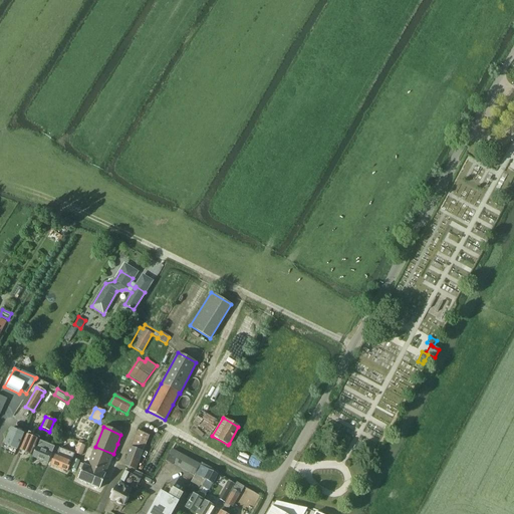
[(17,449),(23,434),(11,429),(4,444),(16,450),(17,449)]
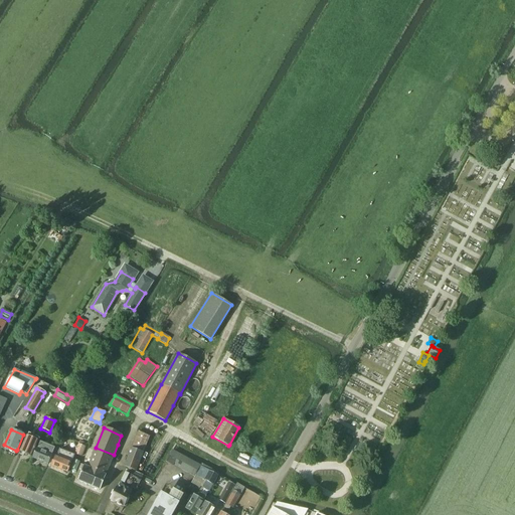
[(135,471),(143,453),(150,437),(138,432),(131,448),(124,467),(135,471)]
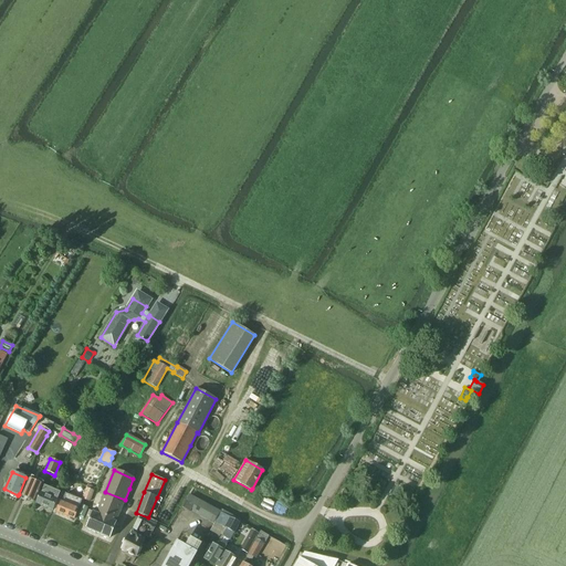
[(43,483),(44,482),(43,482),(30,475),(29,480),(21,496),(34,502),(42,485),(43,483)]
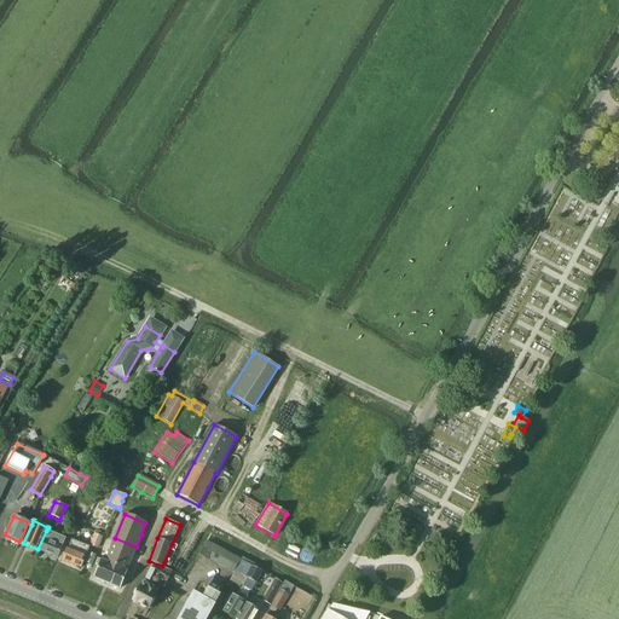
[(62,547),(64,539),(53,534),(47,532),(44,538),(39,550),(57,559),(62,547)]
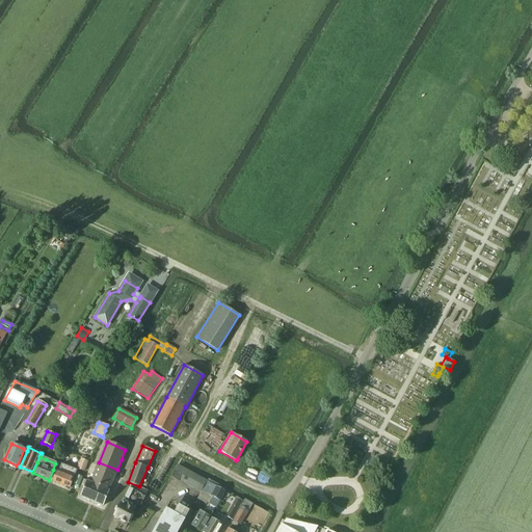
[(87,461),(81,459),(77,469),(84,472),(87,461)]
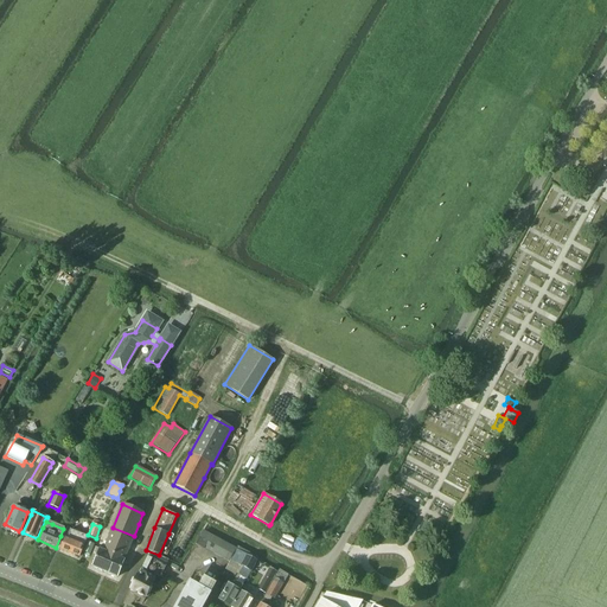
[(116,577),(123,561),(134,536),(113,528),(102,551),(95,548),(93,554),(97,555),(93,567),(116,577)]
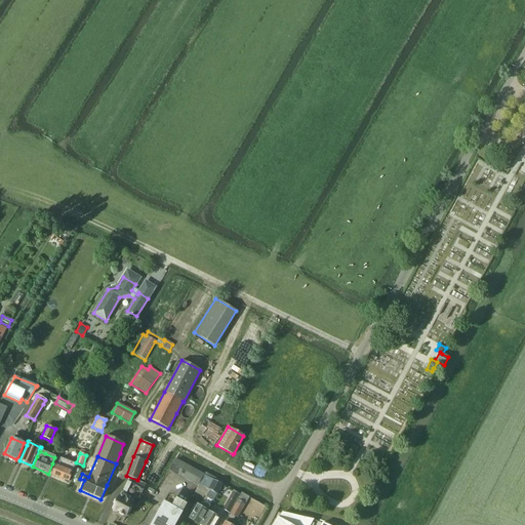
[(69,481),(75,465),(61,458),(57,467),(55,466),(51,475),(69,481)]
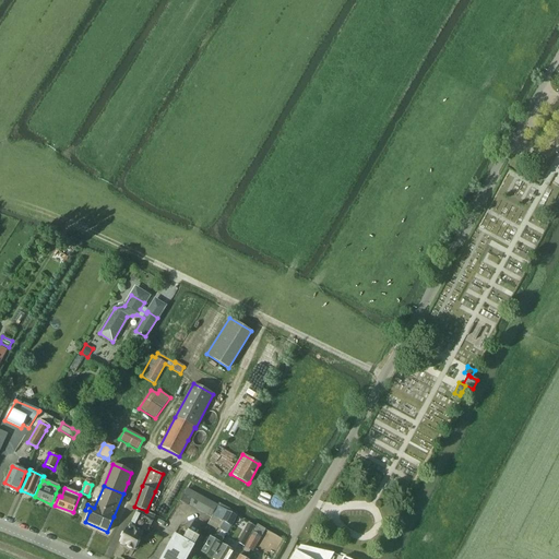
[(180,502),(210,518),(211,518),(217,504),(187,489),(180,502)]
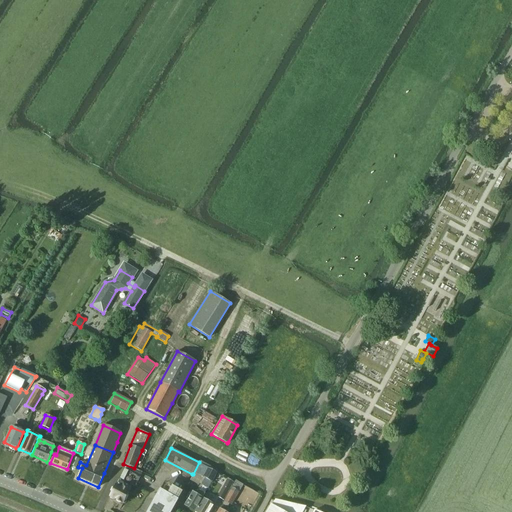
[(76,468),(79,459),(74,457),(70,466),(76,468)]
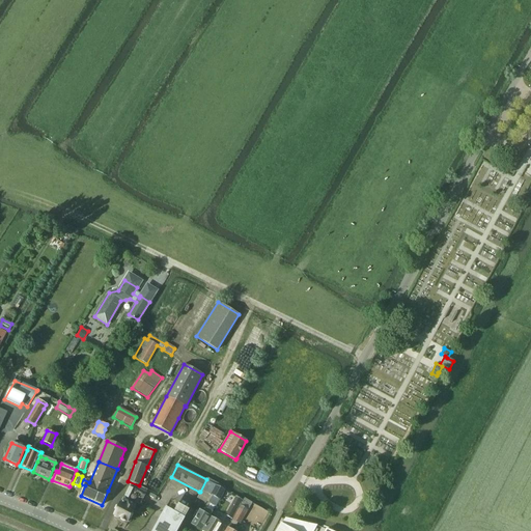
[(201,491),(219,500),(225,491),(206,481),(201,491)]
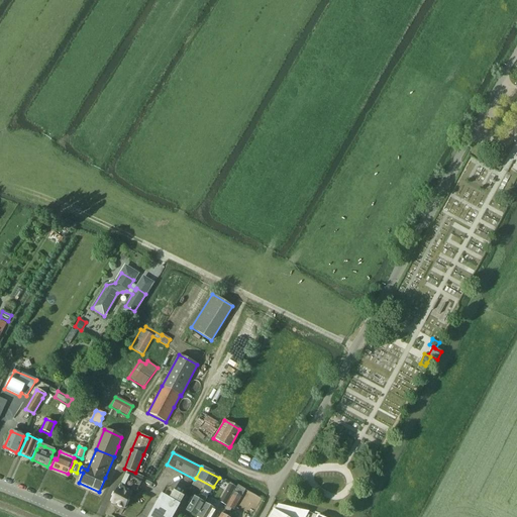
[(136,492),(143,478),(128,472),(121,485),(136,492)]
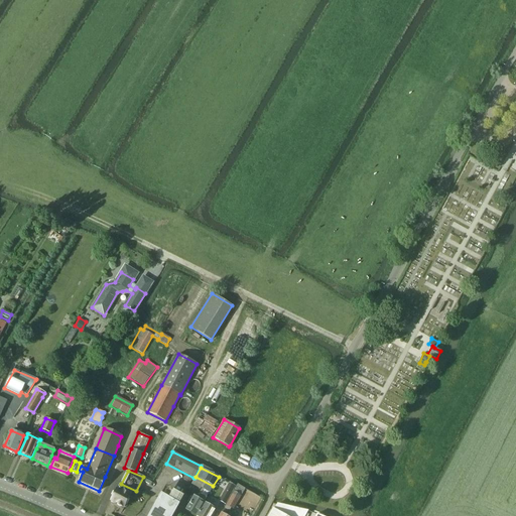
[(229,483),(219,501),(225,505),(235,487),(229,483)]
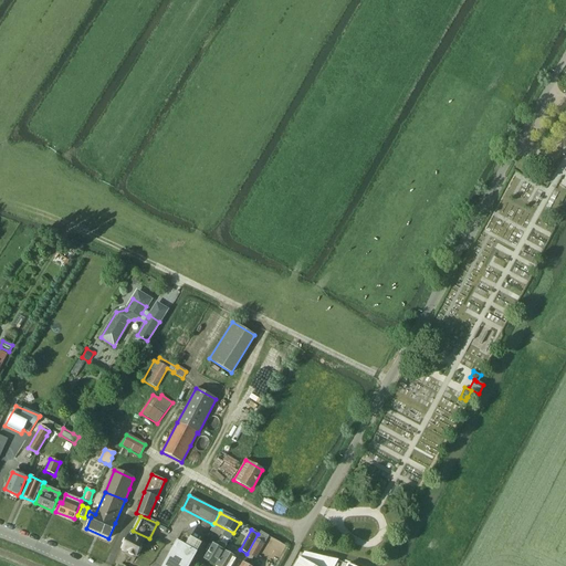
[(136,557),(144,541),(138,538),(139,536),(130,532),(129,533),(122,548),(123,549),(122,552),(125,553),(126,552),(128,553),(130,555),(133,555),(136,557)]
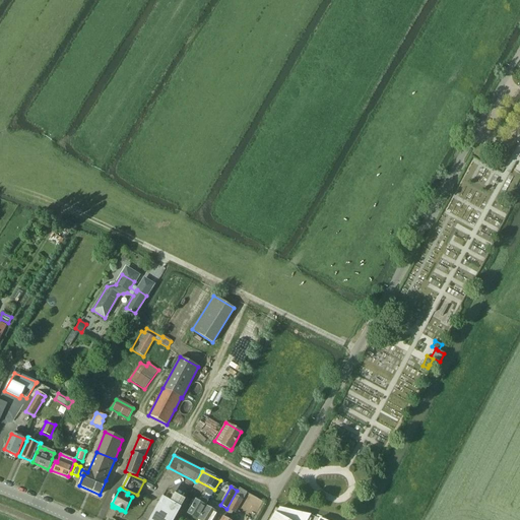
[(235,514),(246,494),(238,490),(235,496),(228,509),(235,514)]
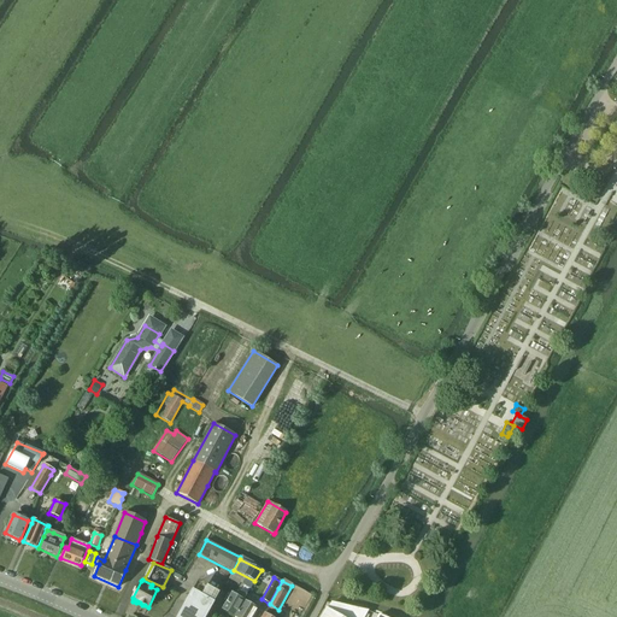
[(207,586),(201,597),(213,604),(219,593),(207,586)]
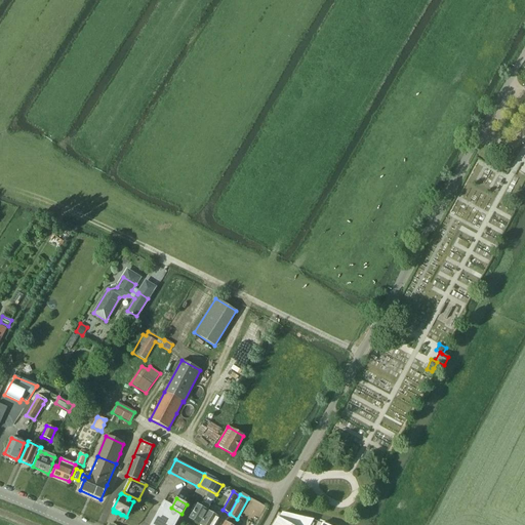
[(174,524),(182,514),(171,508),(164,503),(151,524),(174,524)]
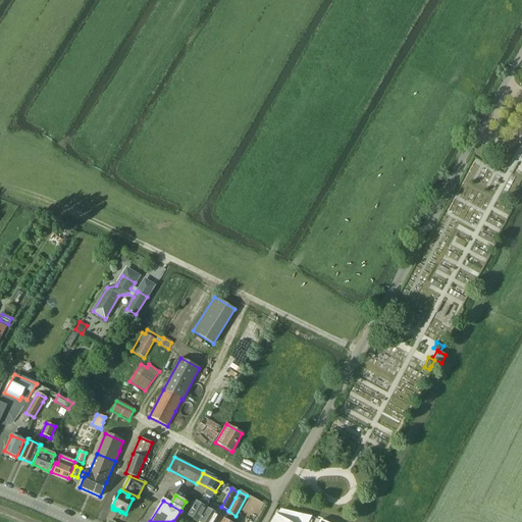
[(206,509),(209,504),(203,501),(200,505),(196,502),(188,516),(198,521),(206,509)]
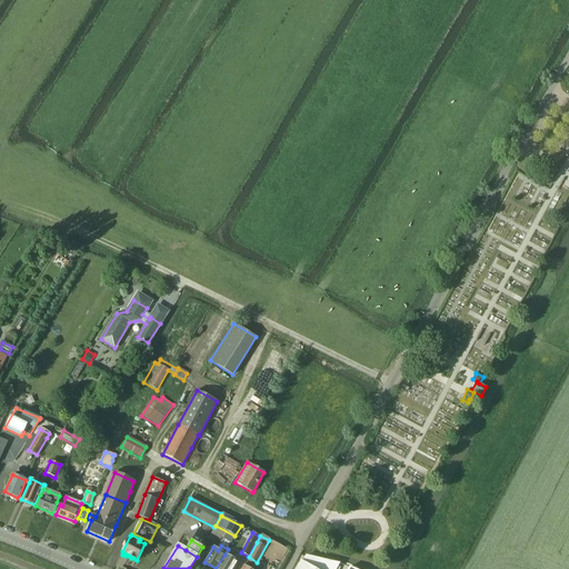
[(216,568),(232,568),(237,561),(235,560),(237,555),(231,551),(228,557),(226,555),(217,568),(216,568)]
